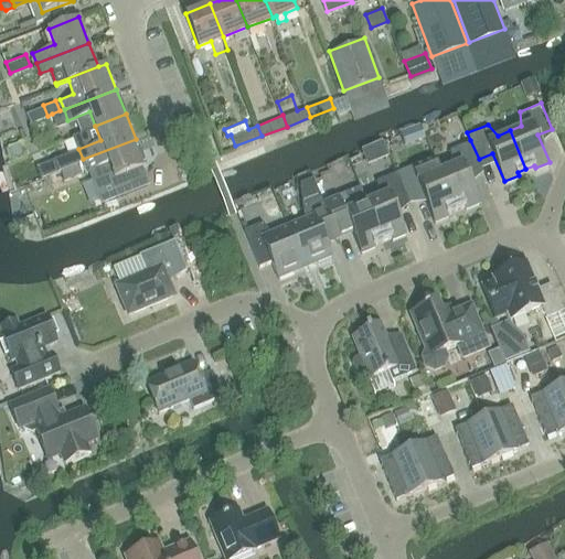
[(145,164),(136,139),(83,159),(87,169),(108,161),(115,175),(145,164)]
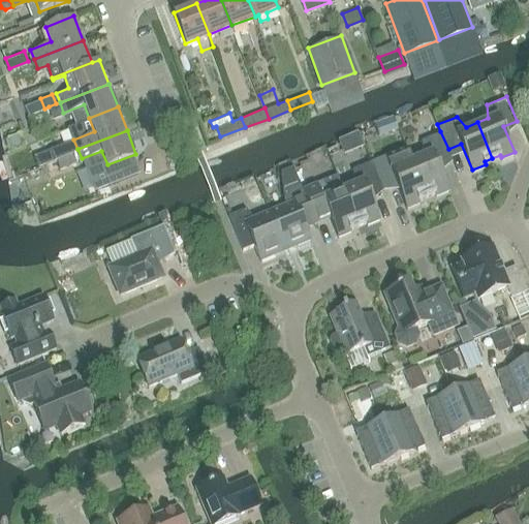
[(423,154),(411,158),(427,194),(434,191),(435,193),(449,188),(438,162),(452,157),(448,149),(440,131),(422,139),(423,154)]
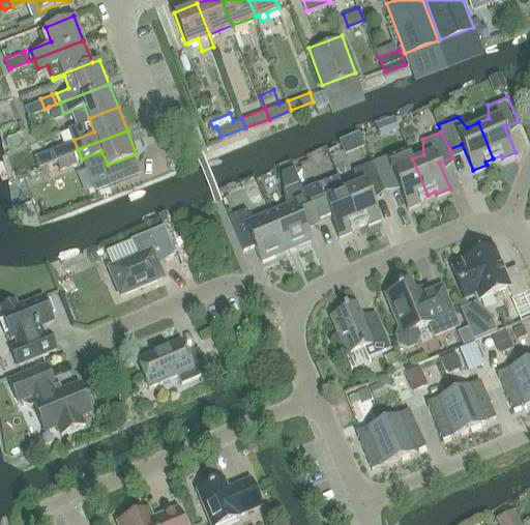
[(72,152),(57,158),(61,168),(77,162),(72,152)]
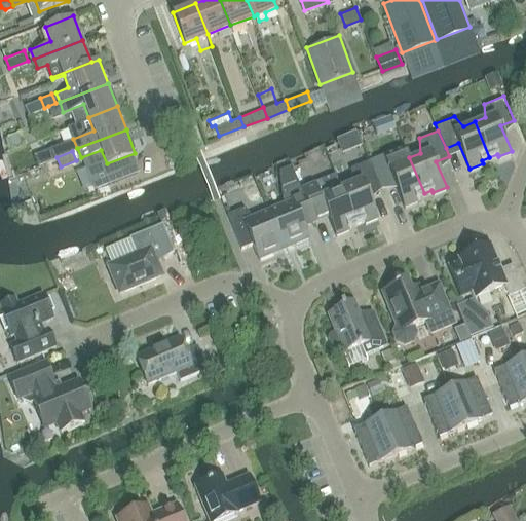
[(369,158),(380,185),(393,179),(404,205),(417,199),(416,196),(424,193),(409,157),(398,162),(388,151),(369,158)]
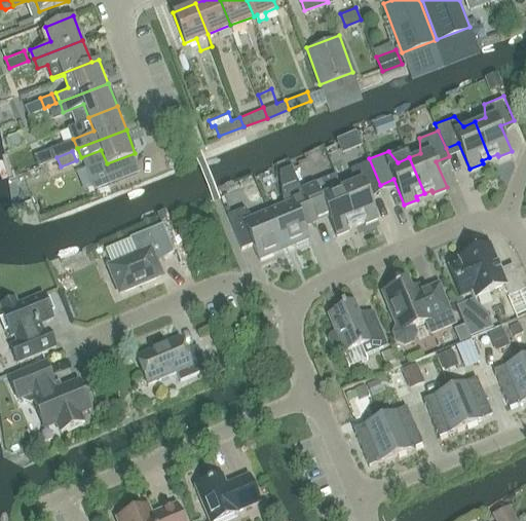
[(367,190),(380,185),(369,158),(350,166),(352,182),(341,186),(355,222),(364,219),(365,221),(378,216),(367,190)]
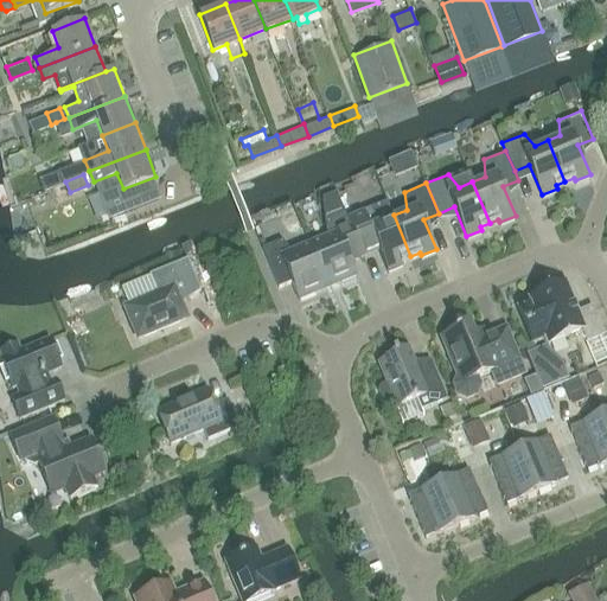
[(308,241),(325,280),(338,274),(340,279),(356,273),(347,255),(359,250),(360,254),(363,253),(337,189),(321,196),(327,234),(308,241)]
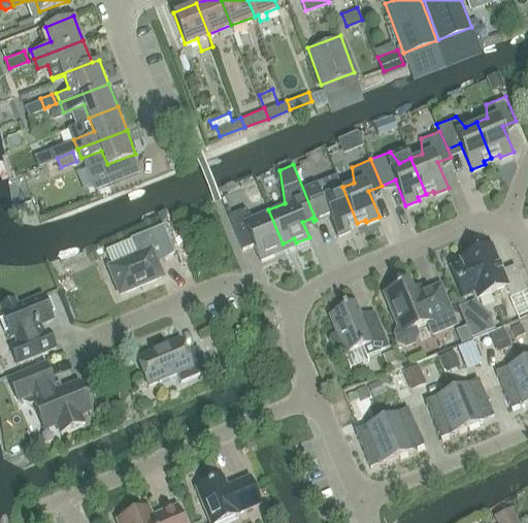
[(336,173),(302,188),(314,214),(326,208),(337,234),(351,229),(349,226),(357,223),(342,187),(336,173)]
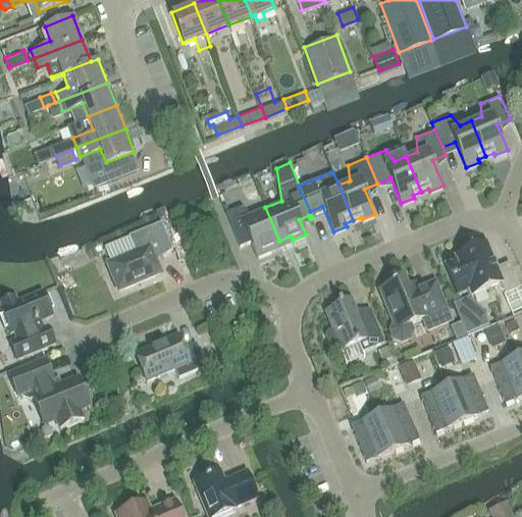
[(265,207),(251,213),(243,203),(225,210),(240,244),(251,240),(257,255),(269,249),(268,246),(279,241),(265,207)]
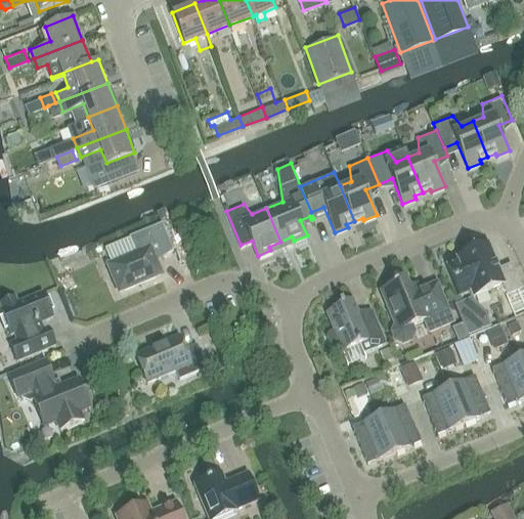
[(135,250),(107,262),(119,289),(161,271),(154,255),(173,248),(162,220),(129,234),(135,250)]
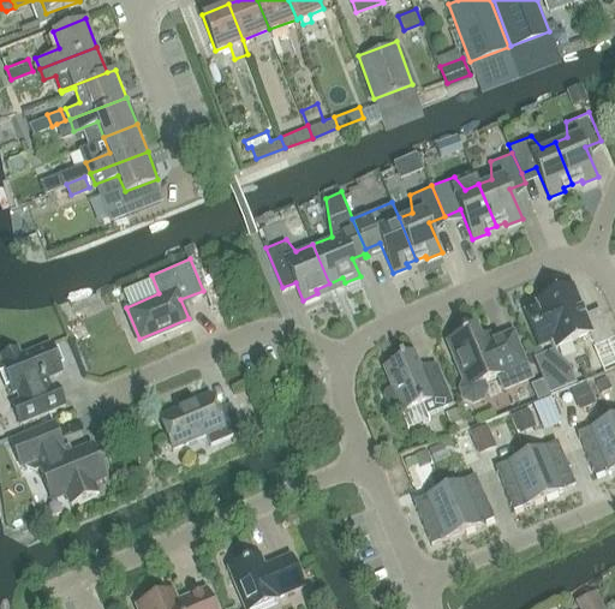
[(559,290),(561,294),(525,309),(539,344),(553,338),(555,344),(590,330),(595,342),(611,335),(599,308),(585,314),(572,284),(559,290)]
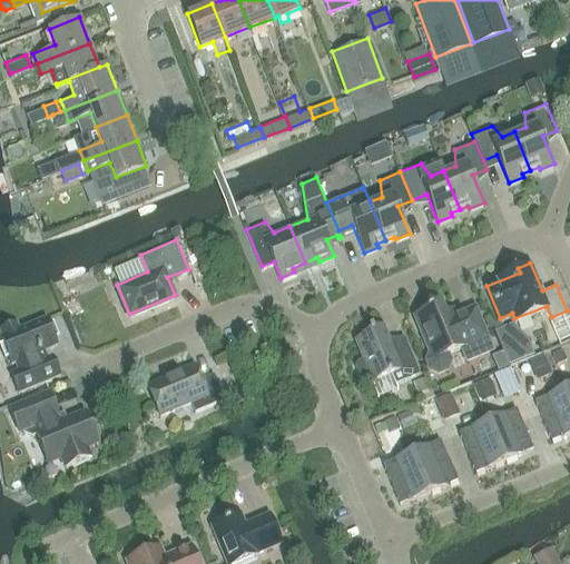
[(450,357),(446,350),(461,345),(467,357),(491,347),(474,305),(451,315),(445,316),(440,300),(431,304),(430,302),(426,304),(428,307),(414,313),(430,349),(426,357),(430,366),(439,369),(446,366),(450,357)]
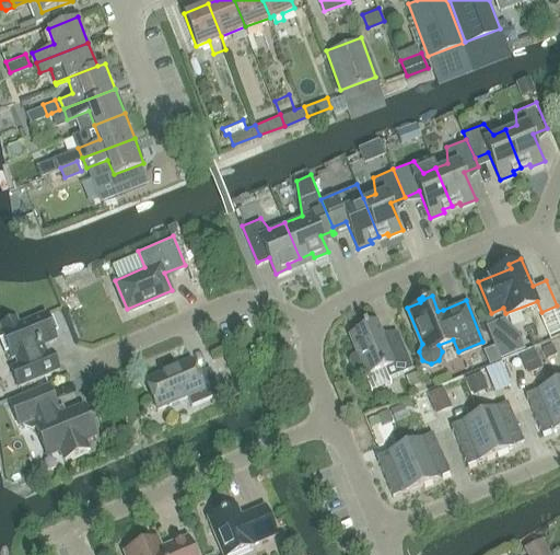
[(58,367),(50,348),(46,350),(43,343),(56,337),(45,310),(18,322),(15,315),(0,321),(0,322),(2,327),(0,328),(11,355),(14,354),(18,361),(10,365),(18,383),(58,367)]
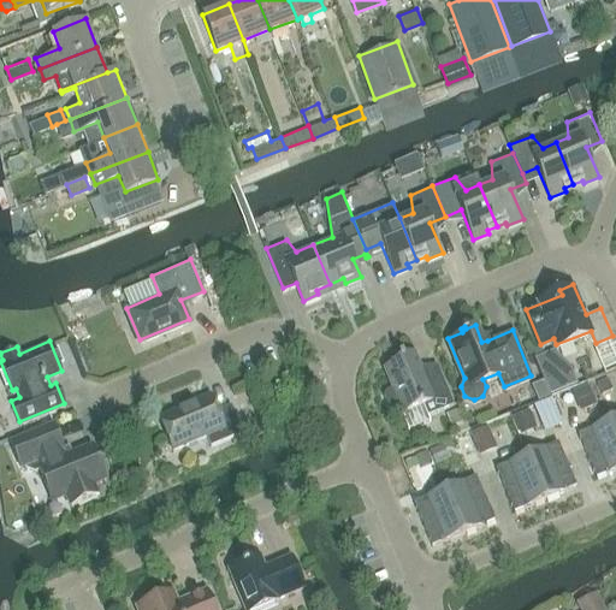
[(400,357),(383,365),(391,385),(385,388),(384,392),(390,407),(395,409),(400,407),(408,427),(431,418),(428,412),(454,401),(440,369),(426,375),(415,348),(398,355),(400,357)]
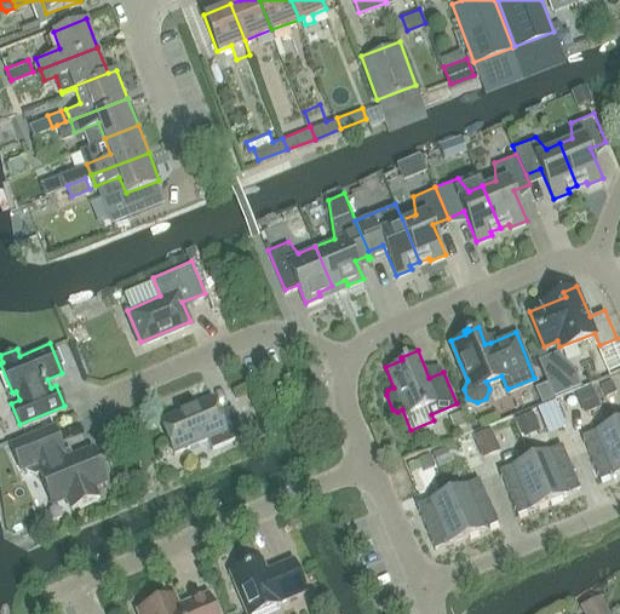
[(540,409),(563,406),(560,384),(537,388),(540,409)]
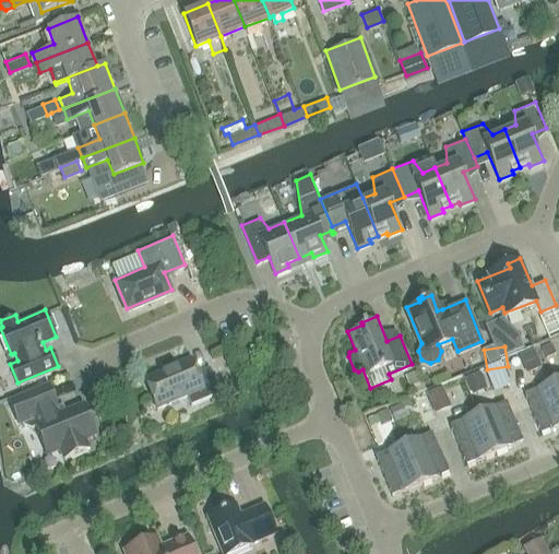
[(191,401),(218,389),(211,366),(197,373),(192,361),(150,379),(157,400),(186,388),(191,401)]
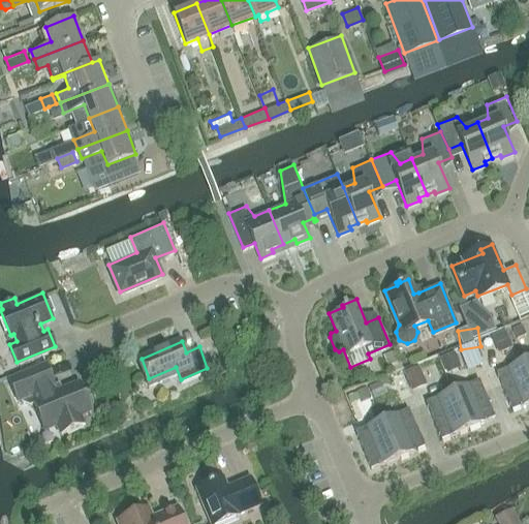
[(426,360),(423,347),(404,352),(410,375),(429,370),(426,360)]
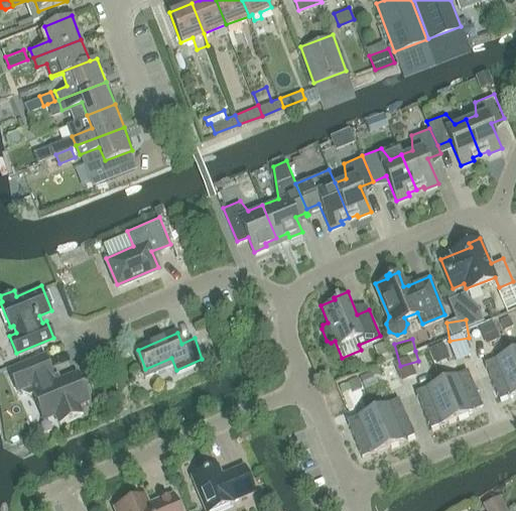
[(515,390),(515,364),(510,350),(484,361),(499,397),(515,390)]
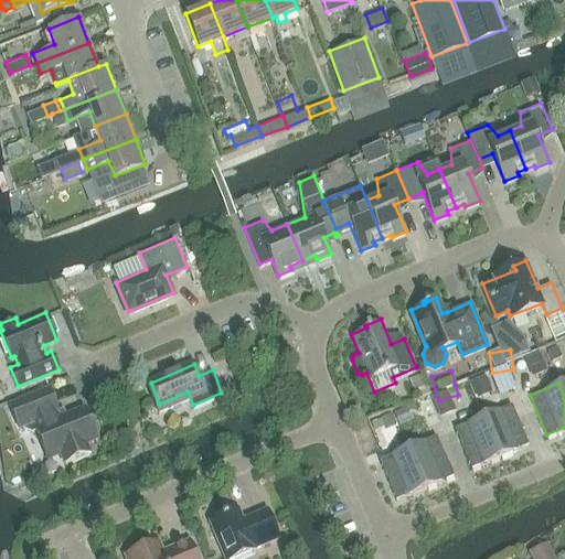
[(96,440),(84,410),(64,418),(59,416),(49,391),(9,407),(18,428),(21,427),(22,430),(31,433),(35,432),(38,438),(36,439),(36,442),(36,447),(39,450),(42,452),(43,452),(45,460),(60,453),(64,464),(87,455),(83,444),(96,440)]
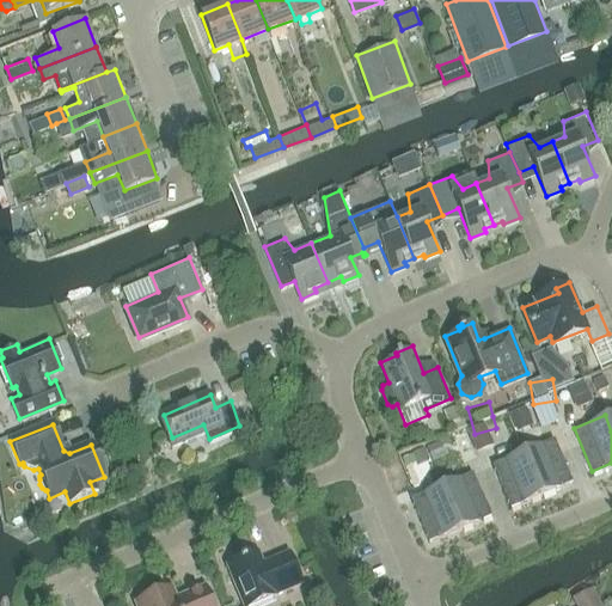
[(555,435),(524,448),(542,493),(573,479),(555,435)]
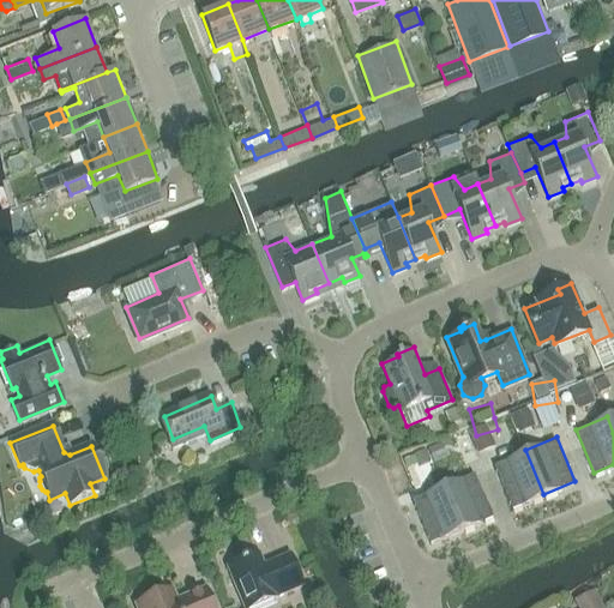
[(543,494),(525,450),(494,462),(512,506),(543,494)]
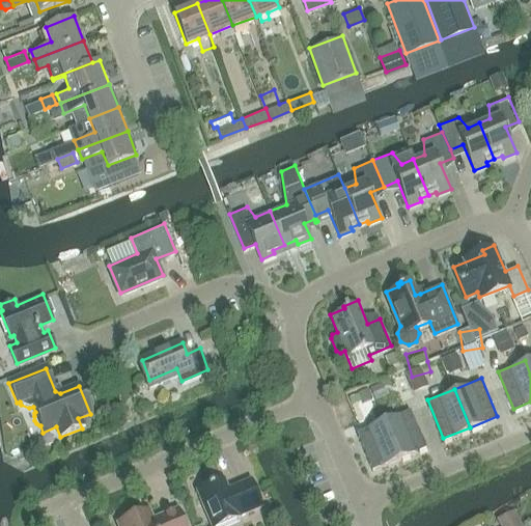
[(411,407),(384,417),(398,457),(426,445),(411,407)]
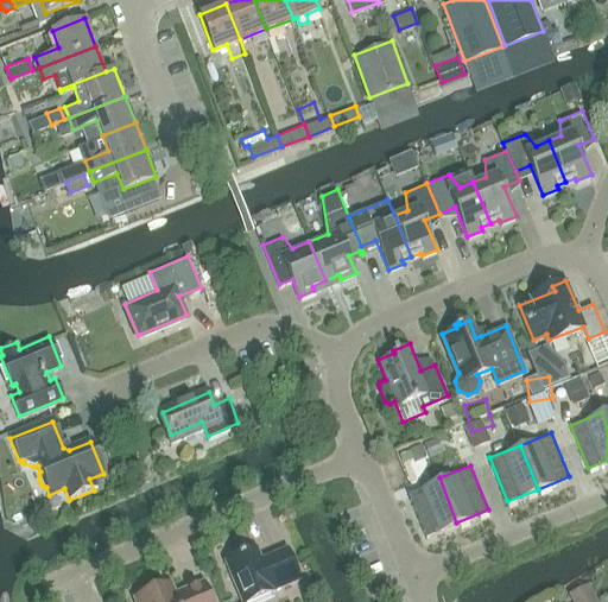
[(456,523),(439,477),(407,490),(425,534),(456,523)]
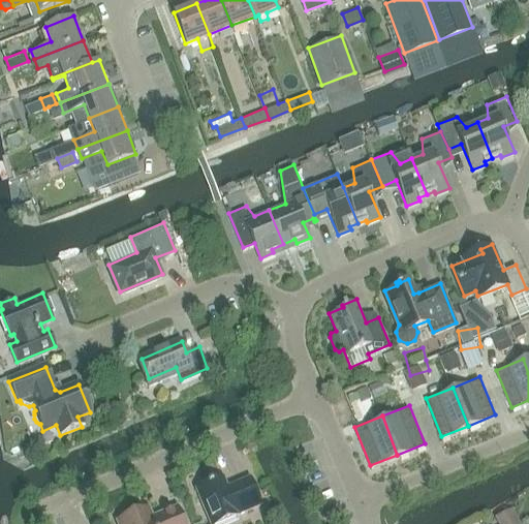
[(196,486),(212,523),(239,513),(238,512),(260,501),(250,475),(227,485),(222,474),(196,486)]
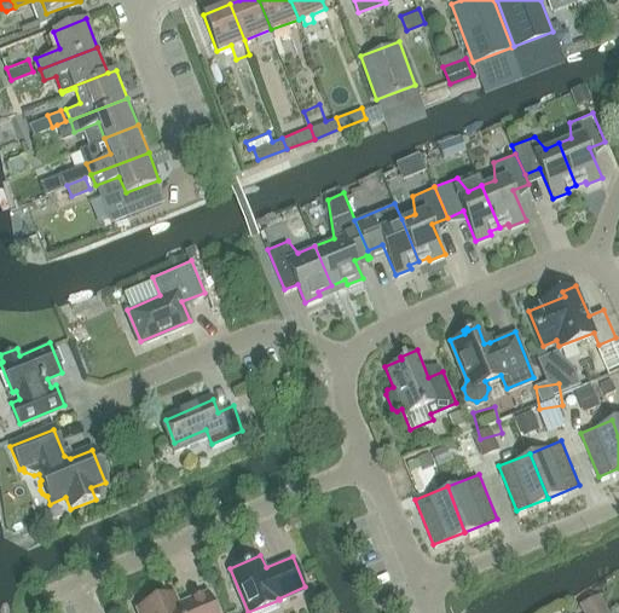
[(215,612),(207,590),(178,602),(173,591),(137,606),(139,612),(215,612)]
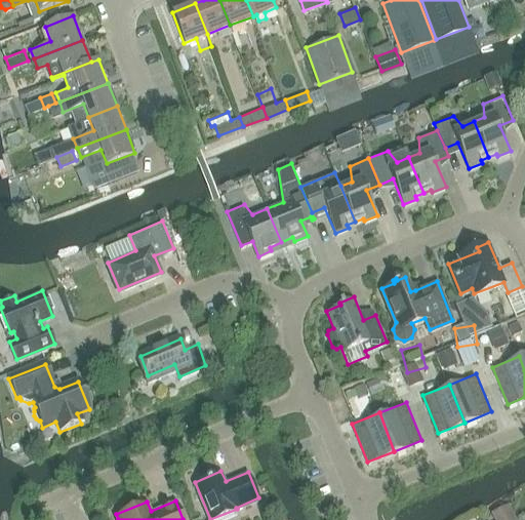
[(514,519),(506,504),(492,510),(497,519),(514,519)]
